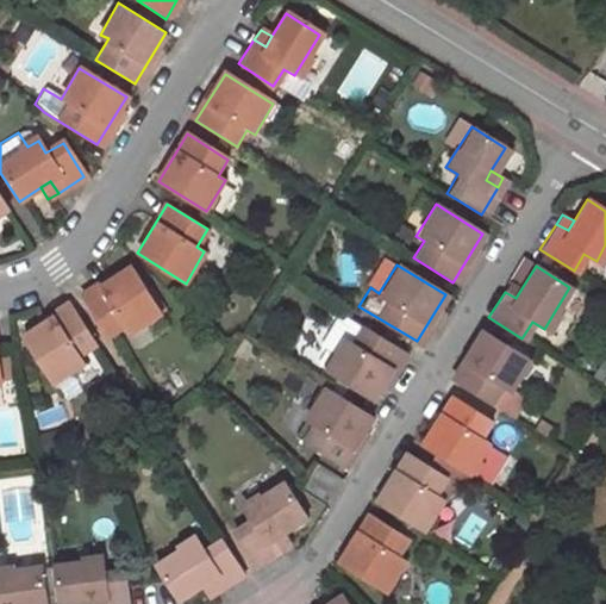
[(131,334),(161,313),(130,268),(82,299),(107,337),(124,325),(131,334)]
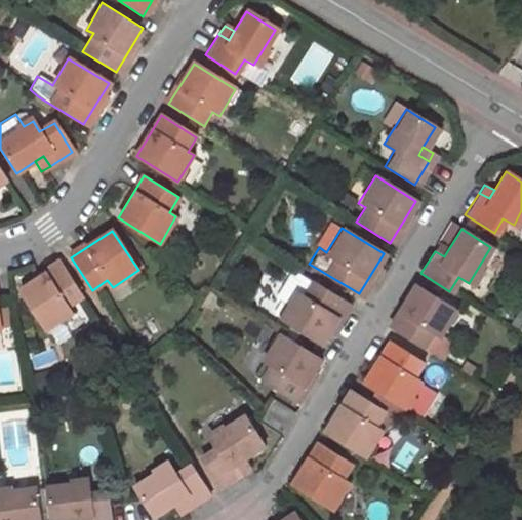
[(435,251),(444,256),(449,248),(440,242),(435,251)]
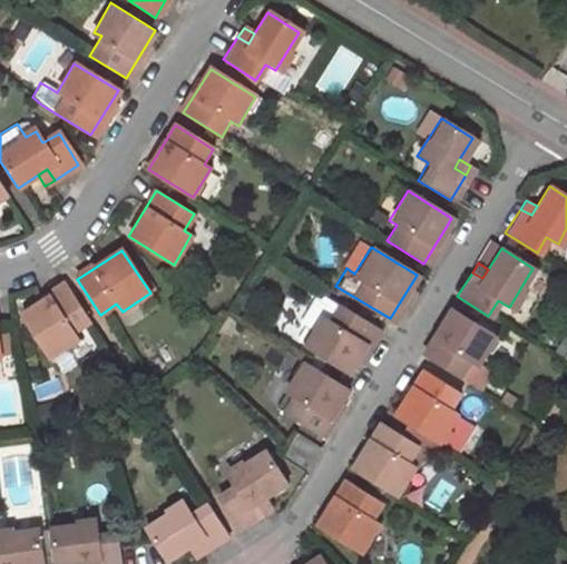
[(20,316),(49,359),(77,340),(71,333),(88,323),(65,287),(20,316)]
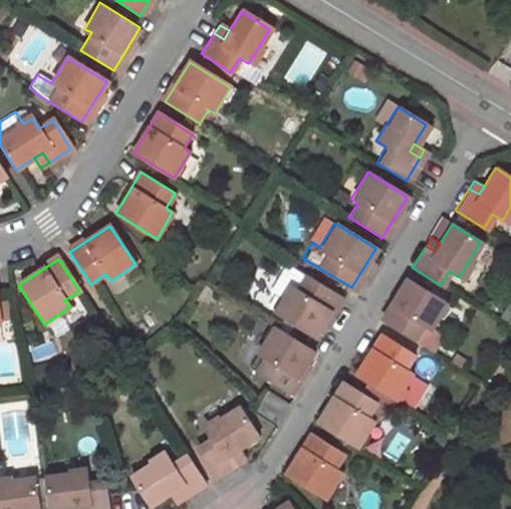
[(268,290),(282,299),(290,286),(296,290),(305,274),(286,262),(268,290)]
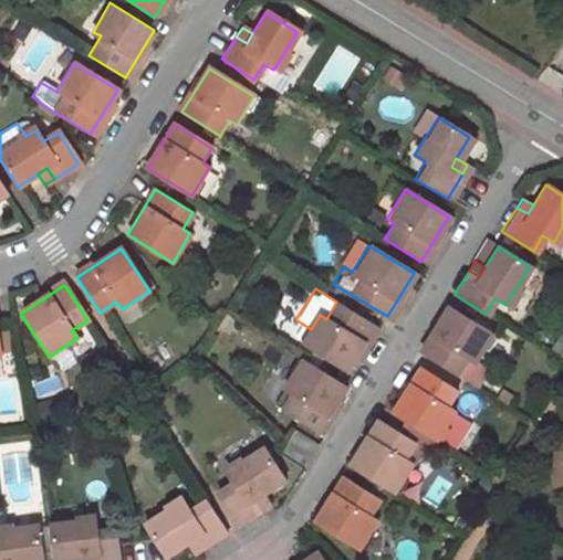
[(302,342),(345,370),(374,325),(336,302),(326,319),(320,315),(311,329),(302,342)]
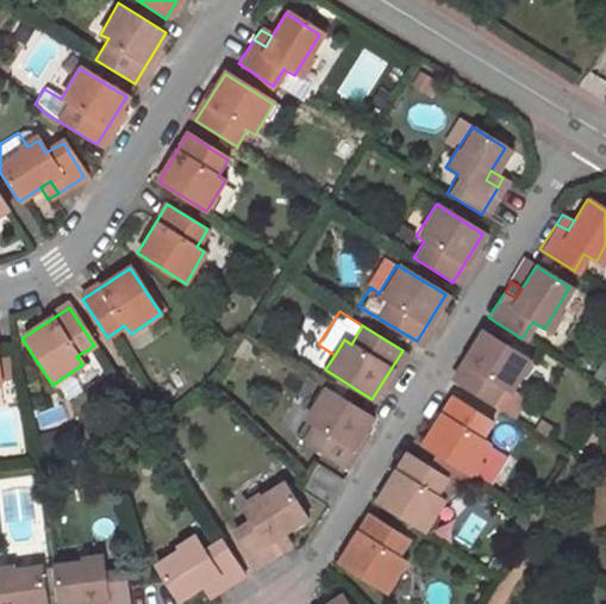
[(481,330),(451,379),(510,415),(520,397),(508,390),(526,359),(481,330)]
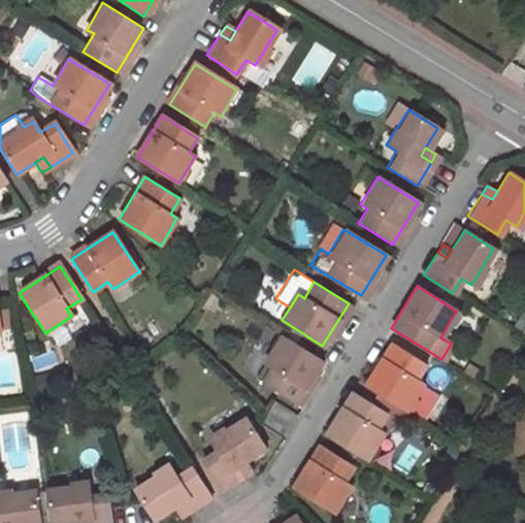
[(295,402),(321,360),(280,334),(253,378),(295,402)]
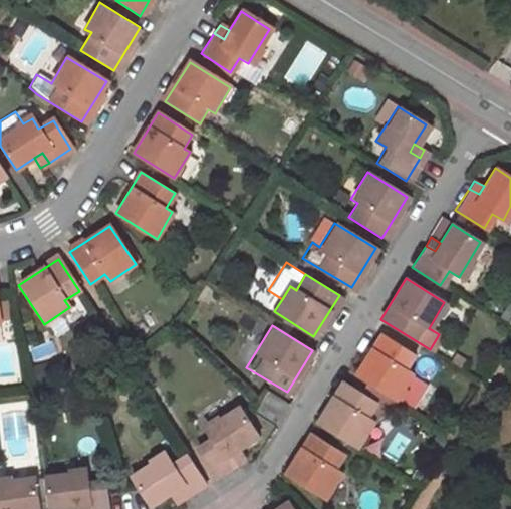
[(355,373),(395,398),(411,372),(404,368),(414,353),(379,333),(355,373)]
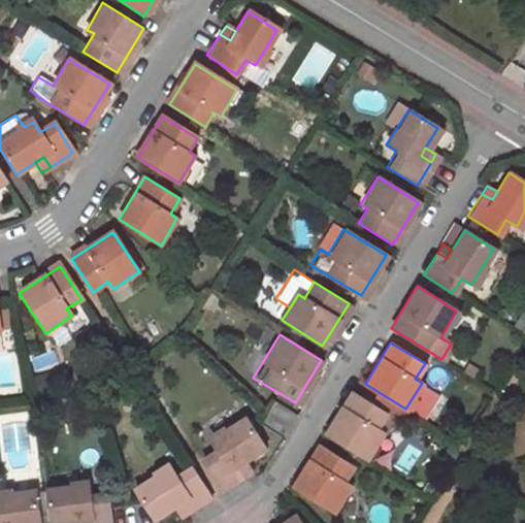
[(365,458),(383,430),(375,426),(384,413),(351,393),(326,433),(365,458)]
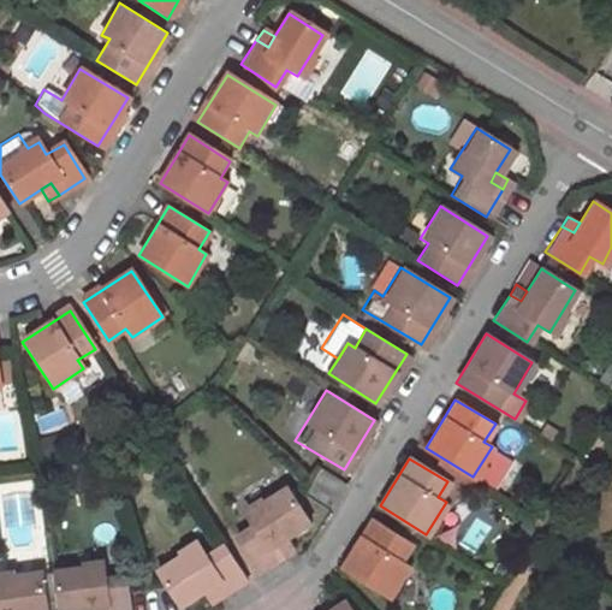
[(287,481),(247,507),(254,520),(236,531),(259,566),(285,549),(278,536),(287,529),(309,516),(287,481)]
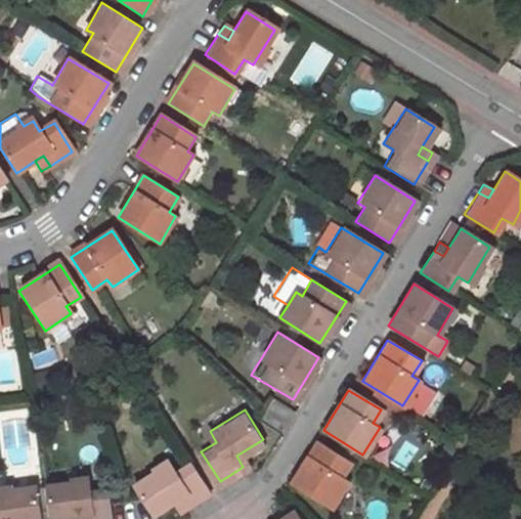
[(291,482),(330,507),(347,480),(341,476),(350,462),(316,441),(291,482)]
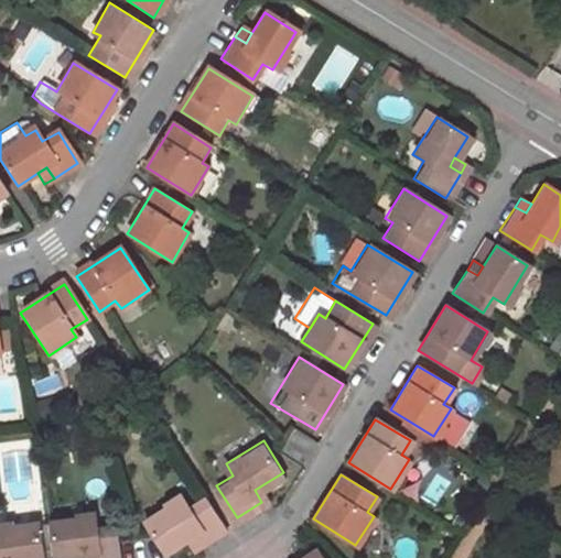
[(270,495),(263,484),(255,490),(261,502),(270,495)]
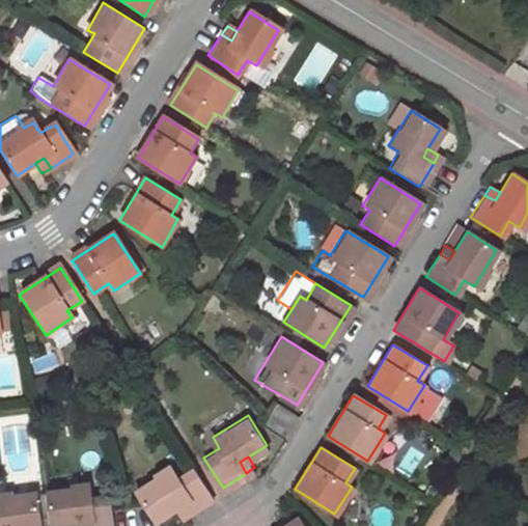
[(173,465),(136,488),(156,518),(173,506),(183,500),(190,511),(212,496),(193,466),(179,475),(173,465)]
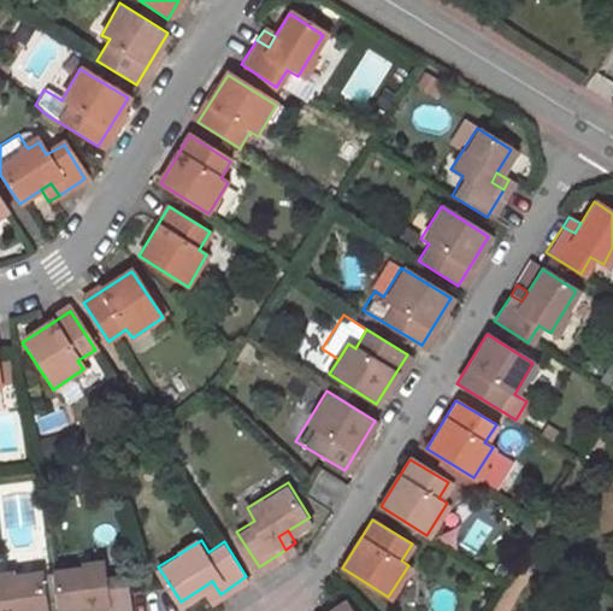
[(105,565),(54,570),(59,610),(71,610),(87,609),(98,607),(98,610),(129,610),(125,576),(106,579),(105,565)]
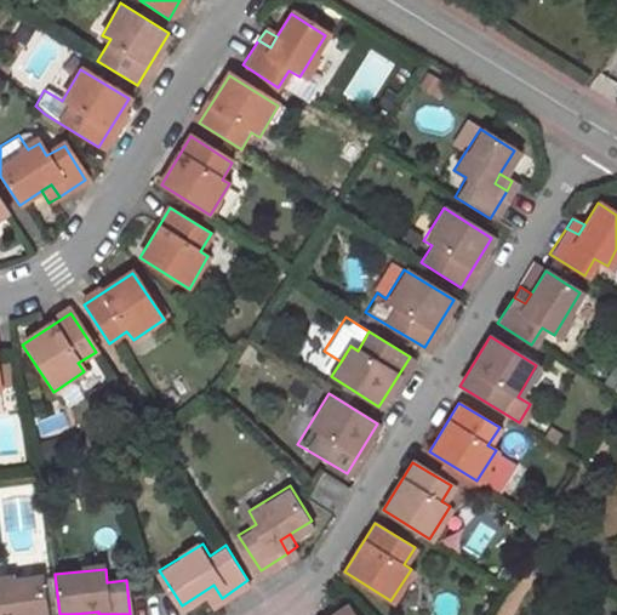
[(0,614),(49,614),(44,576),(0,582),(0,614)]
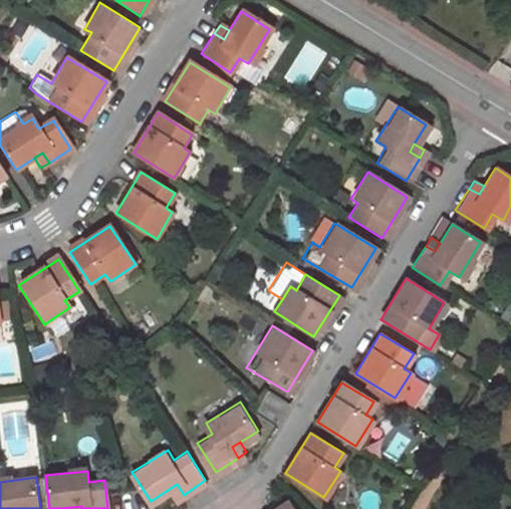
[(175,500),(184,495),(177,484),(168,490),(175,500)]
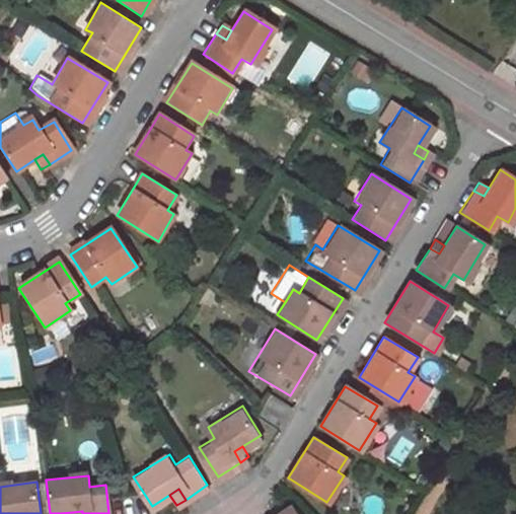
[(297,513),(291,504),(274,513),(297,513)]
